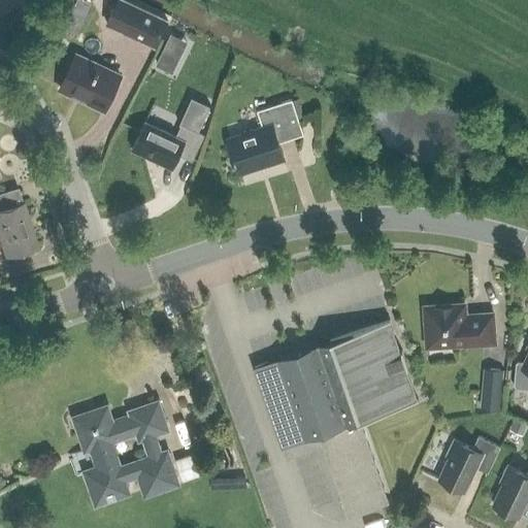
[(116,0),(105,23),(154,46),(166,20),(124,0),(116,0)]
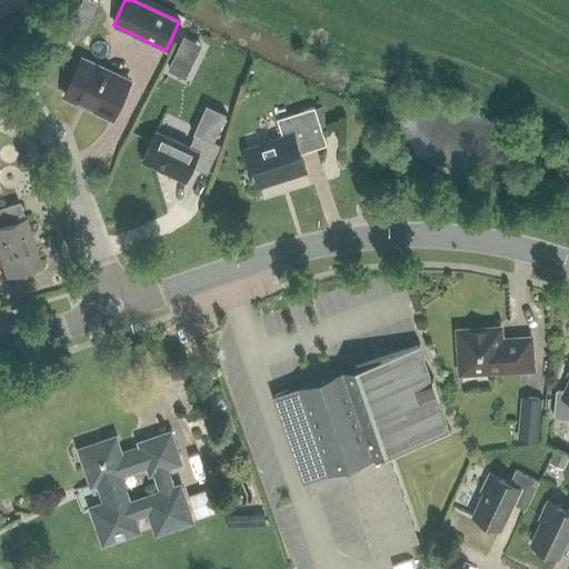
[(76,13),(67,31),(81,38),(90,20),(76,13)]
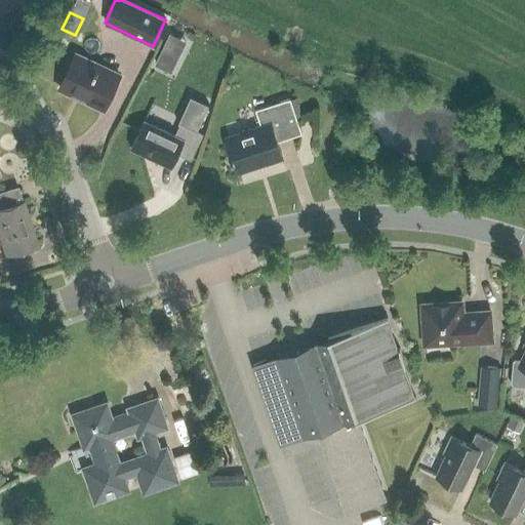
[(170,35),(156,65),(170,72),(185,42),(170,35)]
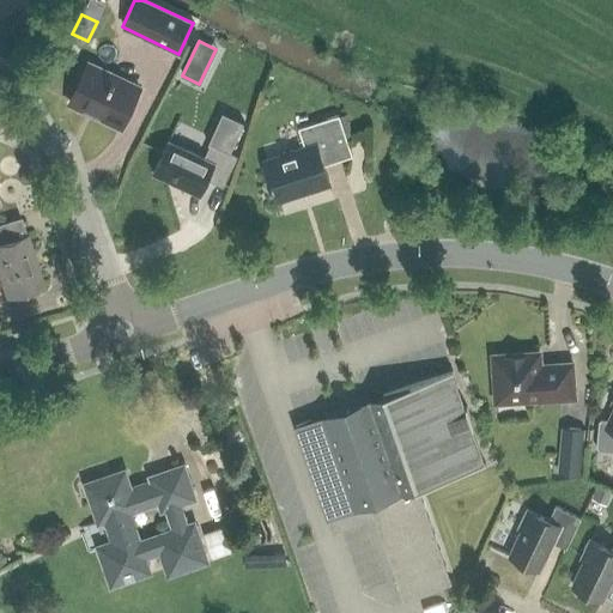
[(121,127),(139,87),(89,64),(70,103),(121,127)]
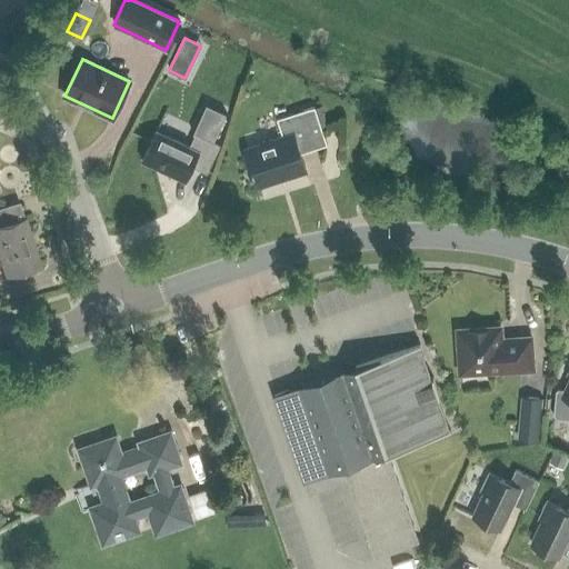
[(156,131),(141,161),(186,182),(192,167),(207,173),(220,146),(213,142),(227,113),(207,105),(192,135),(195,136),(189,147),(156,131)]
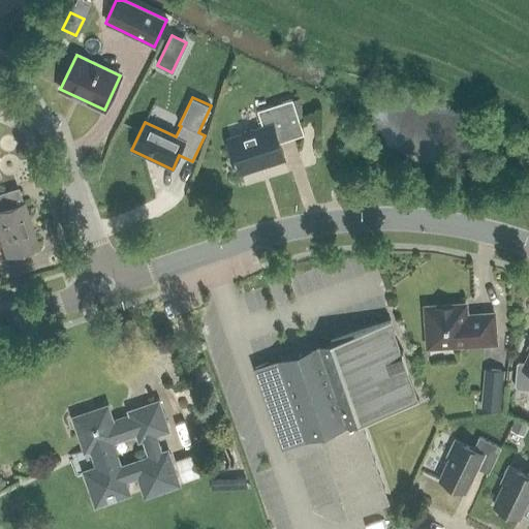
[(263,128),(227,139),(239,173),(284,158),(279,143),(304,134),(292,100),(257,112),(263,128)]
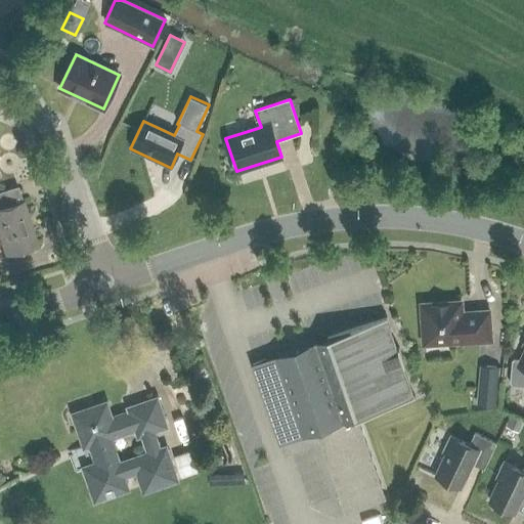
[(249,181),(277,171),(275,163),(246,173),(249,181)]
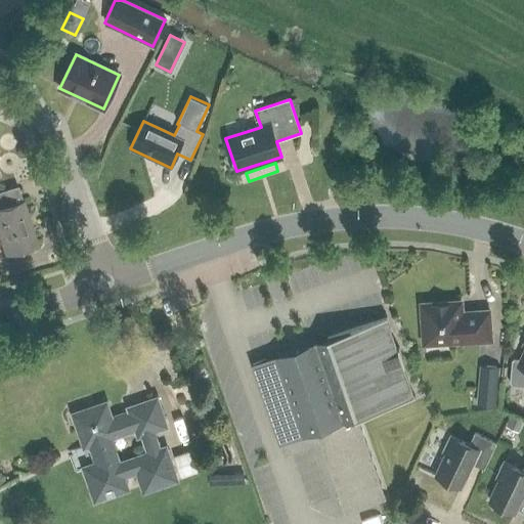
[(0,235),(5,254),(36,245),(23,202),(5,207),(0,192),(0,191),(0,235)]
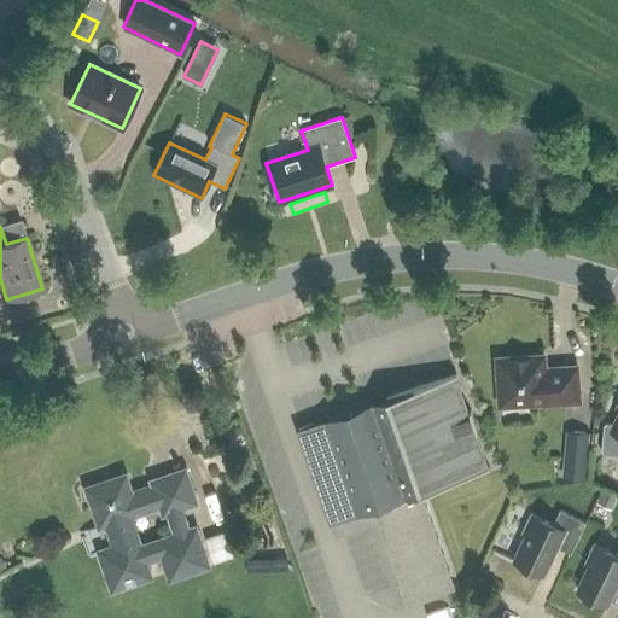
[(544,404),(579,402),(577,366),(551,368),(551,369),(543,371),(542,357),(499,360),(501,404),(544,402),(544,404)]
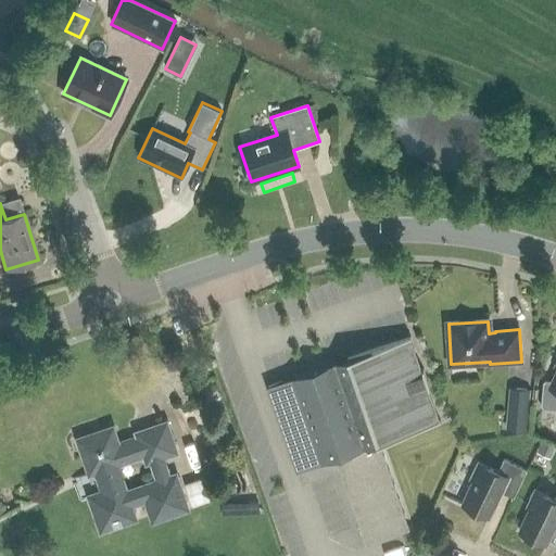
[(267,387),(273,400),(298,471),(321,463),(321,460),(336,456),(366,543),(408,528),(379,443),(440,421),(440,420),(438,420),(426,389),(430,388),(422,369),(419,370),(408,339),(411,338),(411,337),(335,363),(337,370),(315,378),(295,386),(292,378),(267,387)]
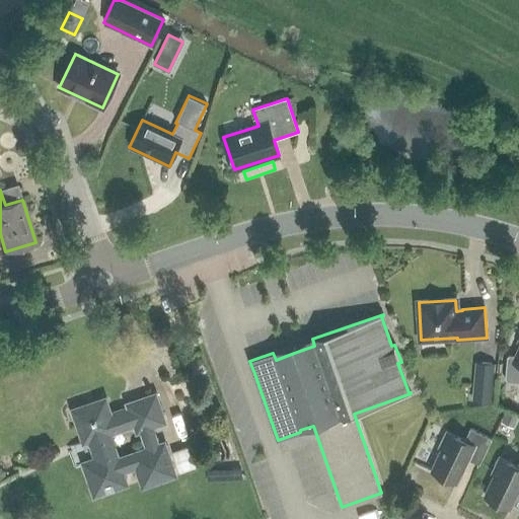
[(518,339),(518,343),(518,347),(514,359),(508,359),(508,357),(507,356),(505,379),(506,379),(507,373),(518,374),(518,339)]
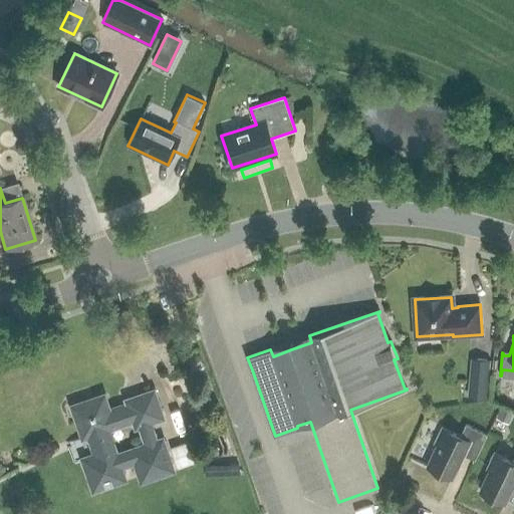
[(490,360),(470,358),(466,398),(487,400),(490,360)]
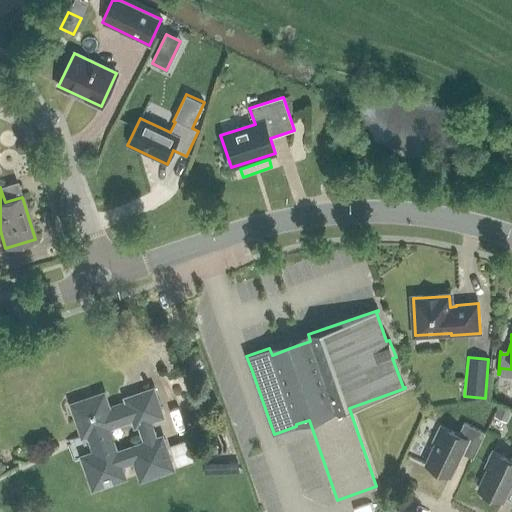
[(163,417),(153,391),(127,400),(129,408),(110,414),(105,397),(101,396),(75,404),(74,407),(83,436),(90,434),(97,453),(83,458),(93,486),(96,488),(125,478),(121,465),(135,460),(142,480),(173,469),(162,438),(158,440),(151,421),(163,417)]
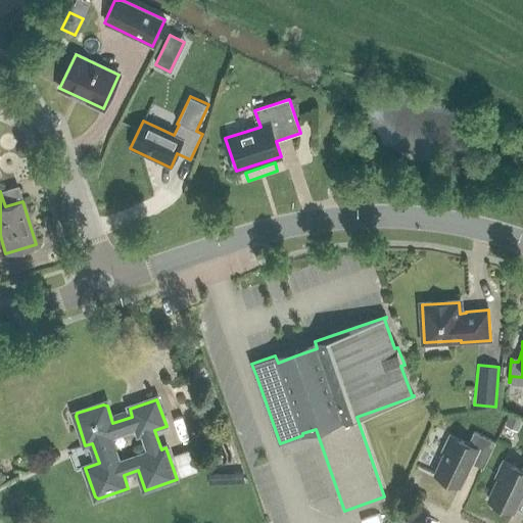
[(510,414),(505,425),(517,431),(522,420),(510,414)]
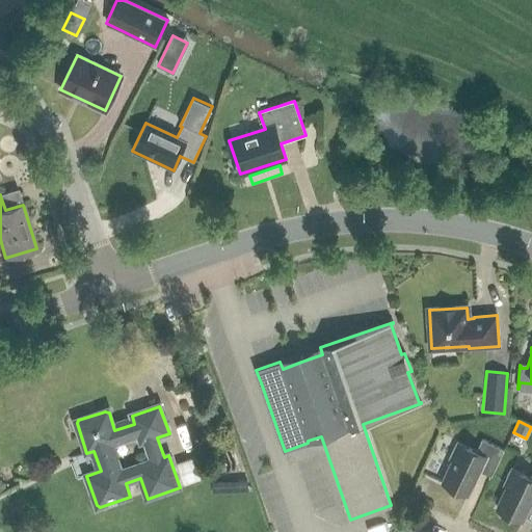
[(450,459),(452,460),(442,482),(468,495),(479,471),(490,476),(503,450),(482,440),(476,452),(457,444),(450,459)]
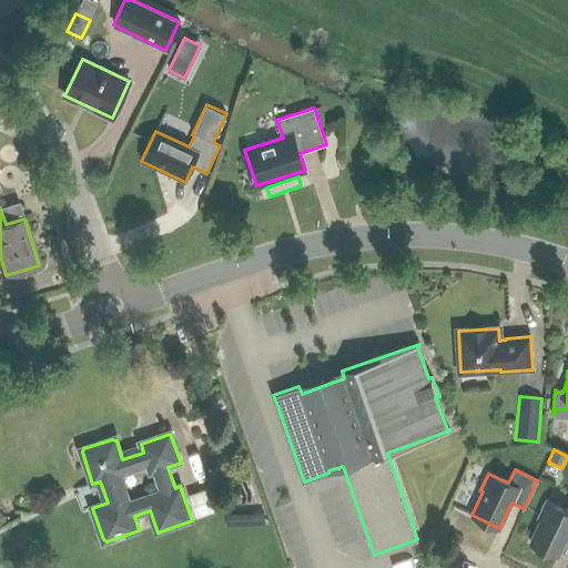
[(196,519),(217,511),(209,487),(188,495),(196,519)]
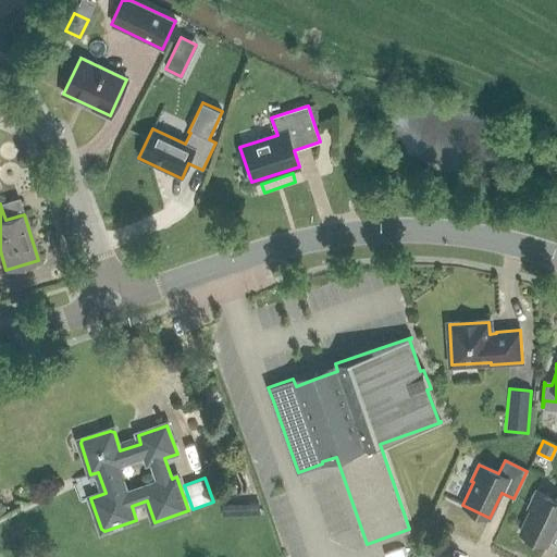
[(556,496),(555,500),(535,492),(528,508),(531,509),(520,532),(547,545),(556,524),(556,496)]
